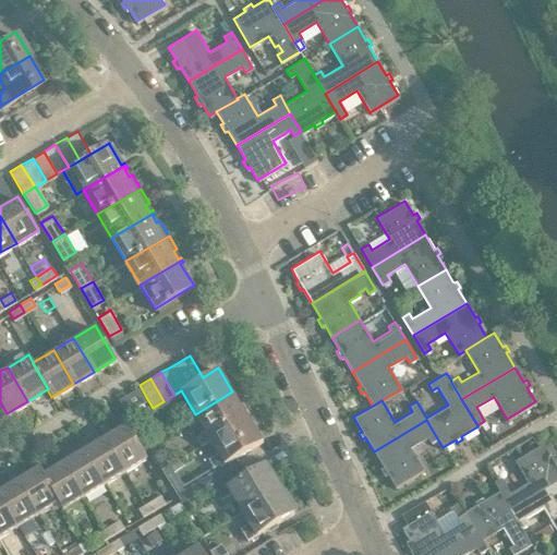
[(118,398),(125,410),(146,397),(140,385),(118,398)]
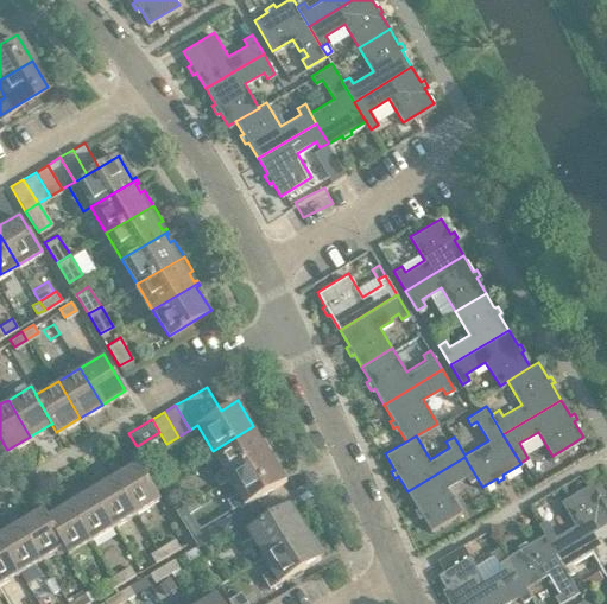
[(269,452),(253,426),(213,451),(221,465),(213,475),(217,483),(228,477),(269,452)]
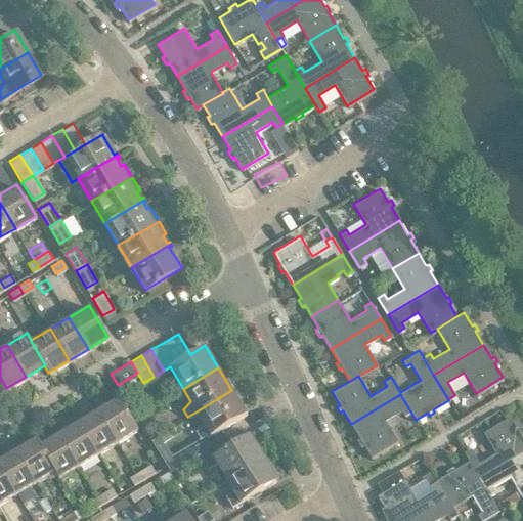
[(246,413),(231,390),(197,411),(204,424),(194,430),(200,437),(170,454),(177,466),(200,452),(215,442),(210,433),(246,413)]
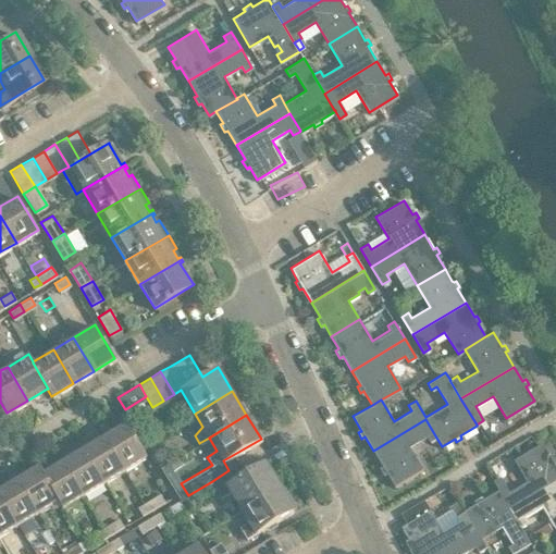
[(430,441),(436,438),(425,419),(373,451),(382,465),(379,467),(382,472),(385,471),(394,485),(422,468),(409,446),(427,435),(430,441)]
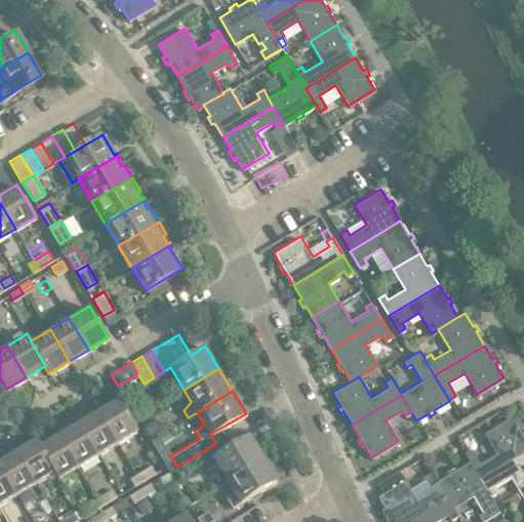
[(97,410),(117,442),(137,430),(118,398),(97,410)]
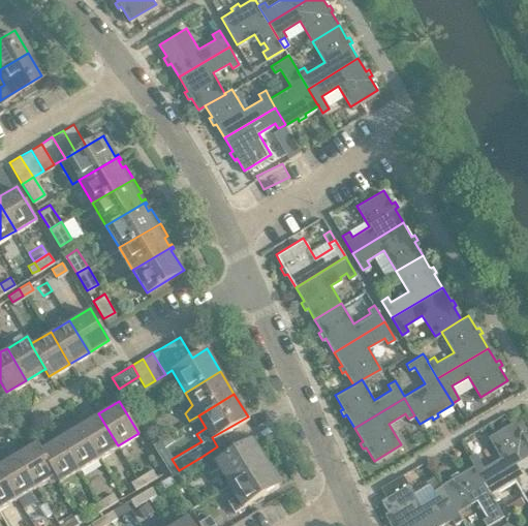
[(118,445),(98,413),(80,426),(98,457),(118,445)]
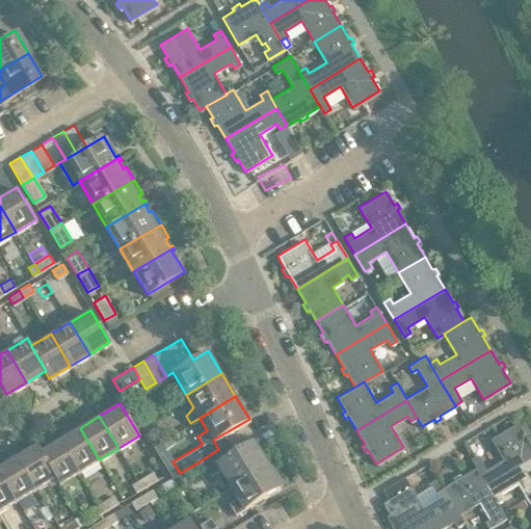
[(502,459),(485,469),(482,464),(476,468),(475,468),(485,485),(530,457),(530,445),(527,440),(530,438),(527,432),(524,433),(516,422),(489,439),(502,459)]
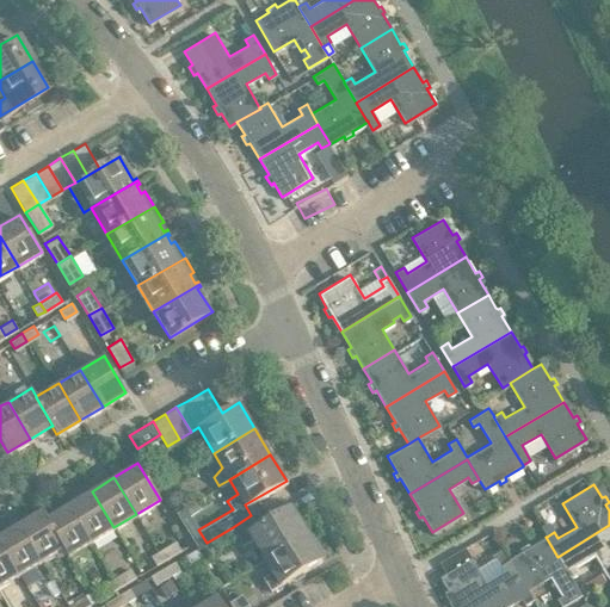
[(69,505),(91,542),(114,527),(92,491),(69,505)]
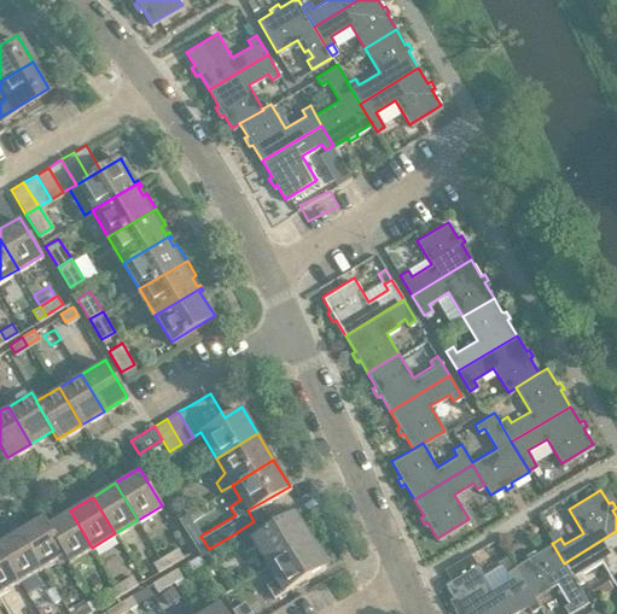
[(63,554),(69,562),(92,548),(70,510),(48,524),(47,524),(64,553),(63,554)]
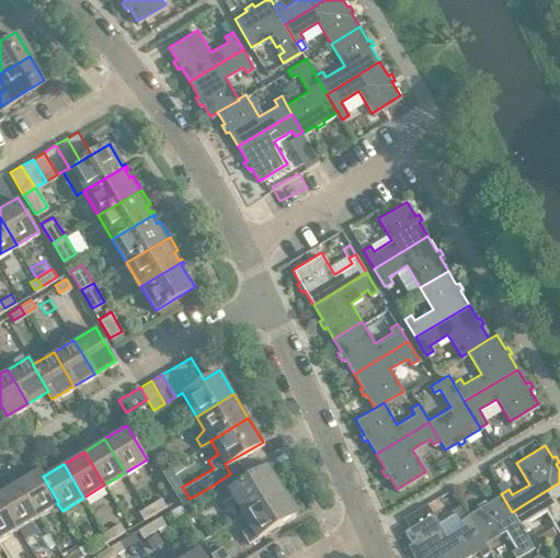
[(281,489),(266,465),(247,476),(241,467),(230,474),(214,485),(223,499),(231,493),(243,512),(281,489)]
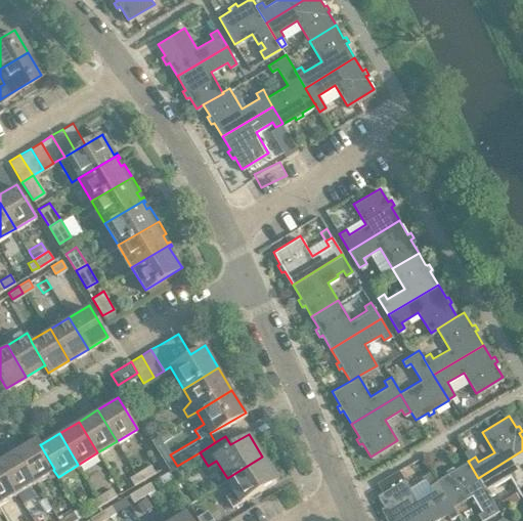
[(16,449),(36,481),(53,470),(54,469),(40,444),(41,444),(37,437),(16,449)]
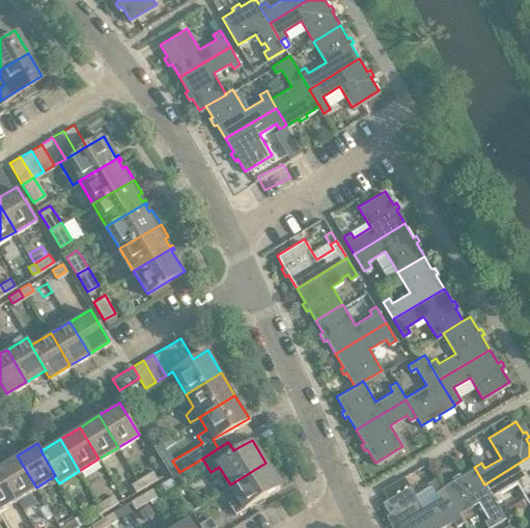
[(0,472),(17,499),(36,488),(17,455),(0,465),(0,472)]
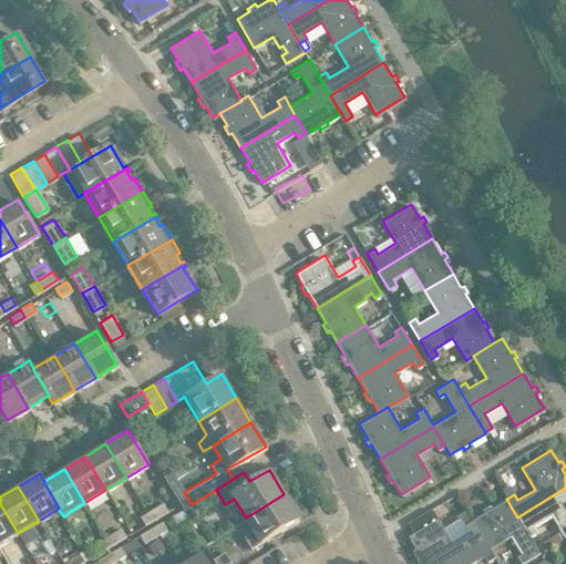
[(533,526),(551,515),(564,537),(565,535),(565,488),(517,518),(528,536),(530,535),(536,532),(533,526)]
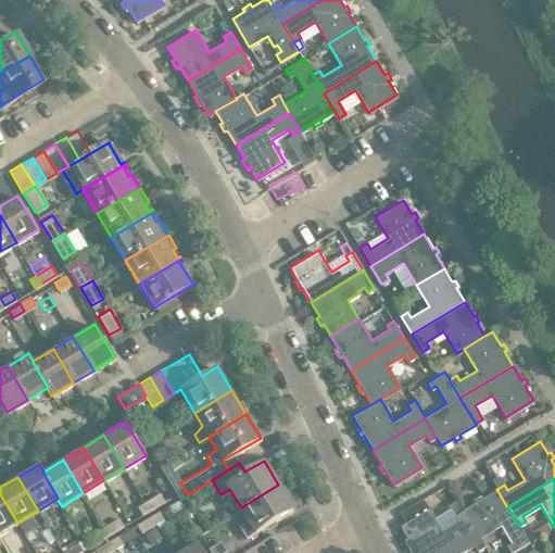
[(292,508),(278,485),(241,507),(249,519),(239,526),(246,537),(255,530),(255,531),(292,508)]
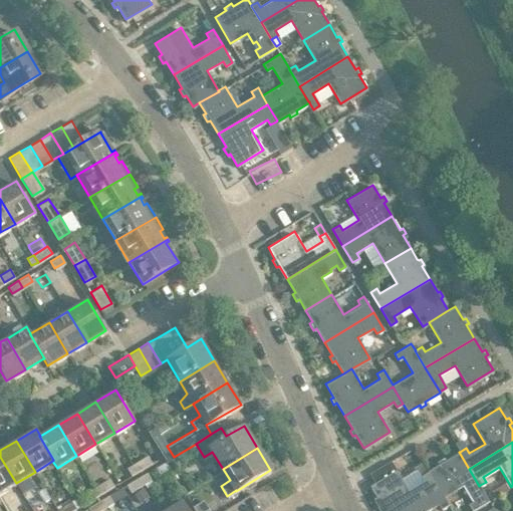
[(440,463),(427,471),(427,472),(428,471),(438,488),(443,496),(444,496),(463,485),(473,501),(468,504),(472,510),(489,500),(480,485),(479,486),(469,469),(459,452),(460,452),(459,451),(446,460),(444,457),(439,460),(440,463)]
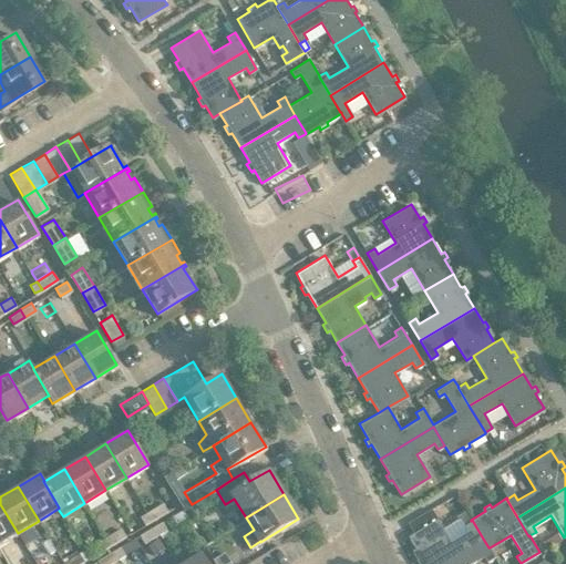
[(155,516),(166,510),(162,502),(151,509),(155,516)]
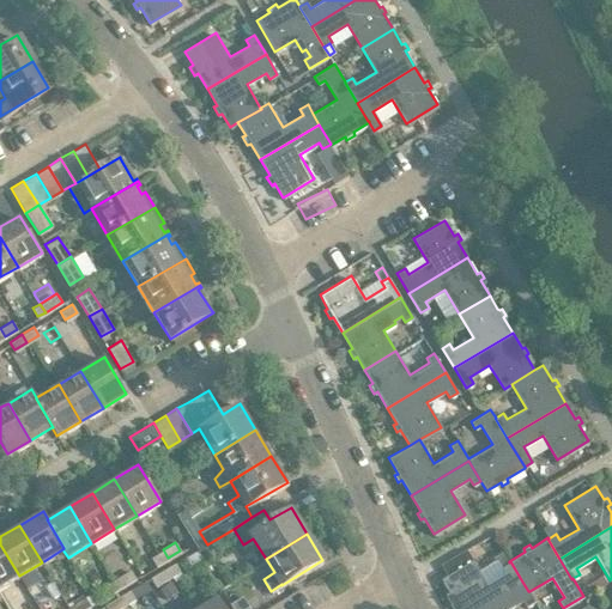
[(0,585),(19,576),(0,544),(0,585)]
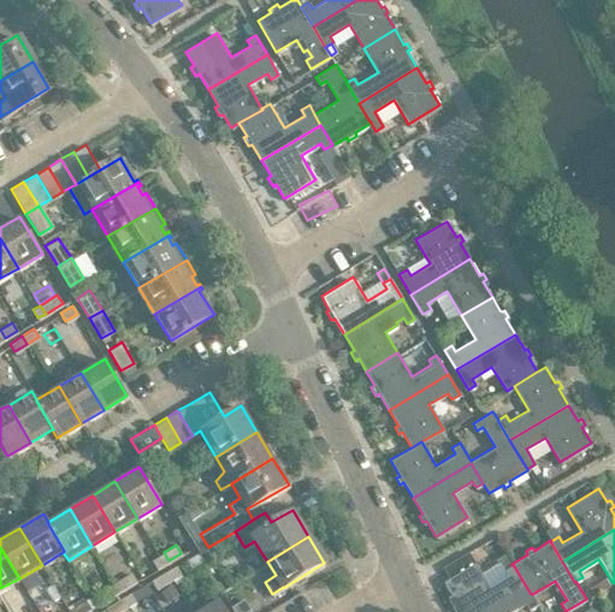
[(157,568),(169,560),(164,552),(152,559),(157,568)]
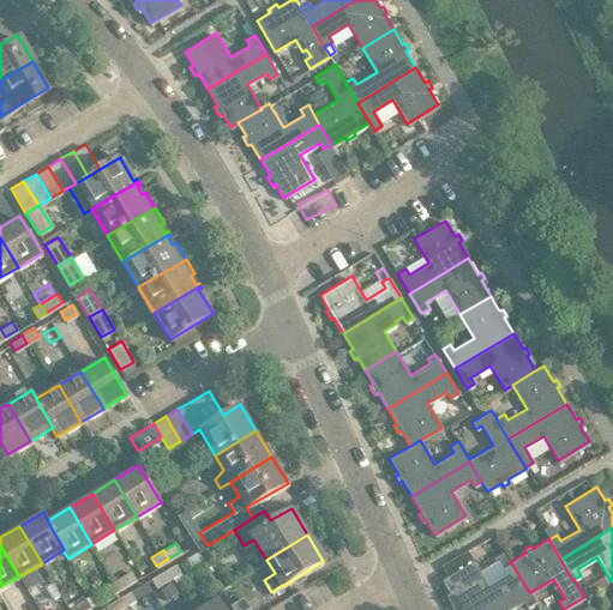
[(487,585),(473,561),(442,579),(451,596),(448,597),(451,604),(455,602),(460,609),(475,609),(523,583),(511,562),(510,563),(503,551),(493,556),(500,569),(503,567),(506,573),(487,585)]
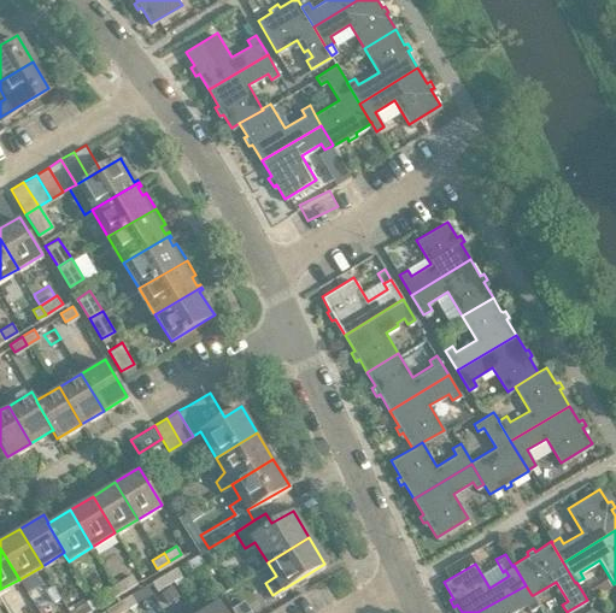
[(168,582),(180,575),(175,566),(163,573),(168,582)]
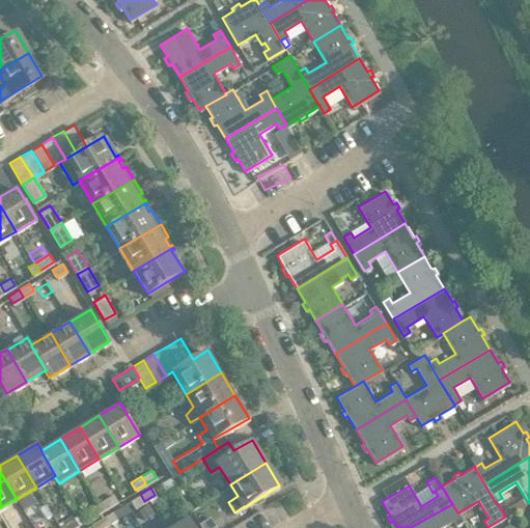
[(106,507),(116,501),(112,494),(102,500),(106,507)]
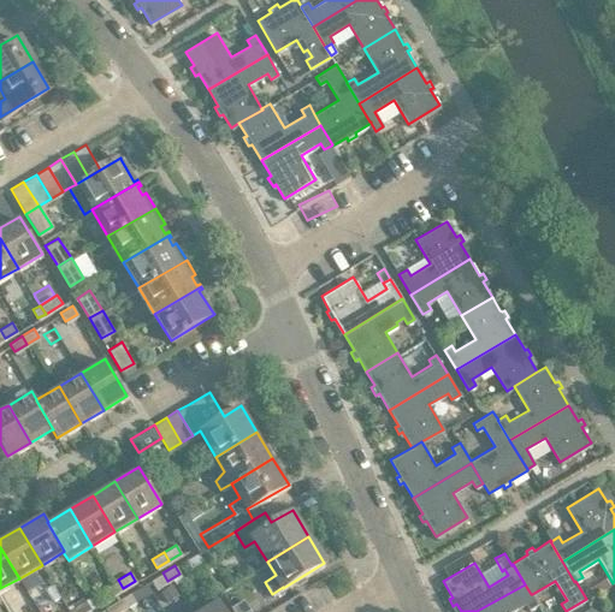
[(155,588),(167,581),(163,572),(151,580),(155,588)]
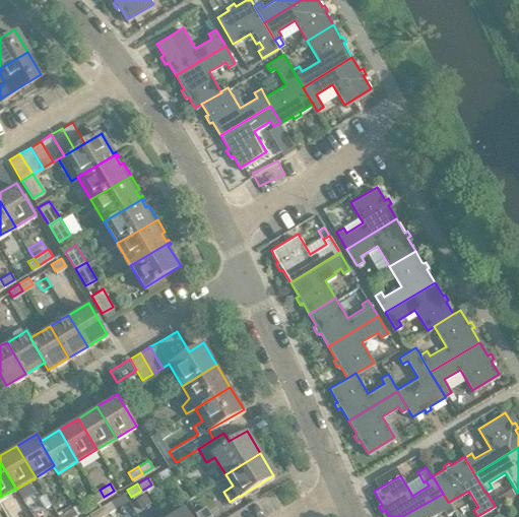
[(93,503),(104,497),(100,490),(89,496),(93,503)]
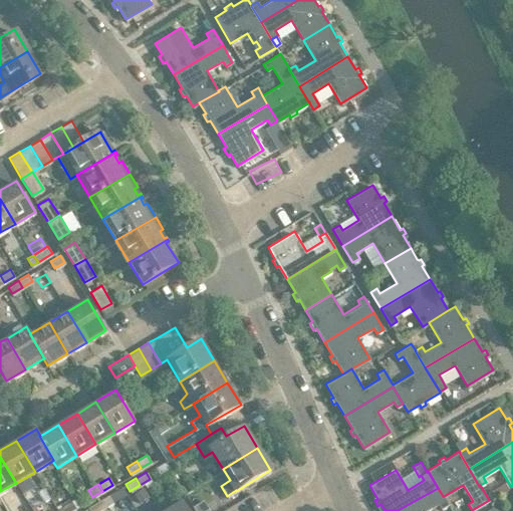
[(142,487),(134,492),(138,499),(147,494),(142,487)]
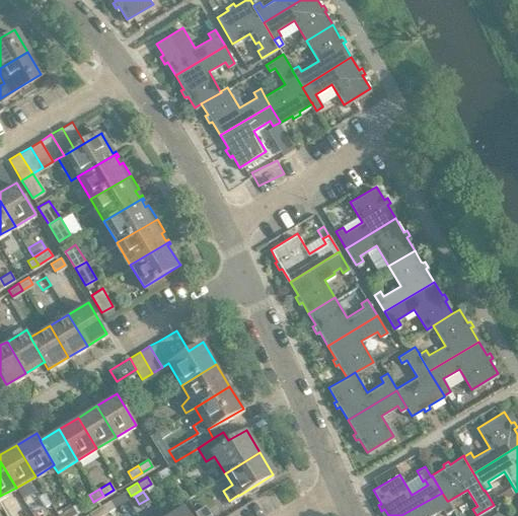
[(445,513),(452,509),(448,501),(447,501),(442,493),(401,515),(429,515),(442,508),(445,513)]
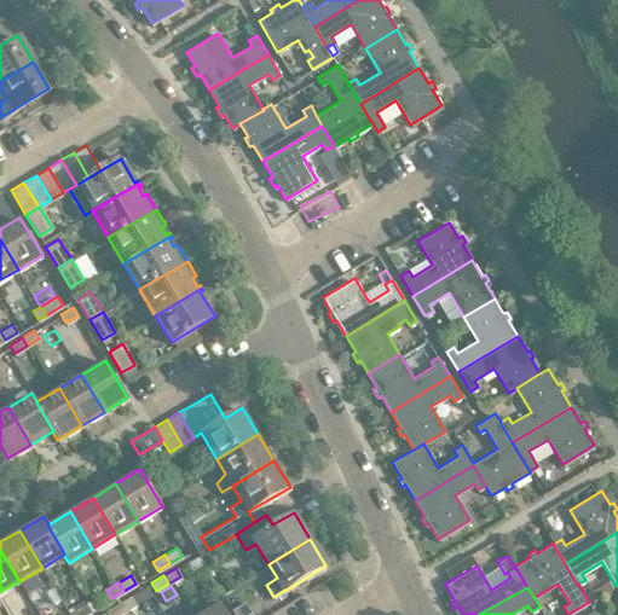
[(122,611),(134,604),(130,596),(117,603),(122,611)]
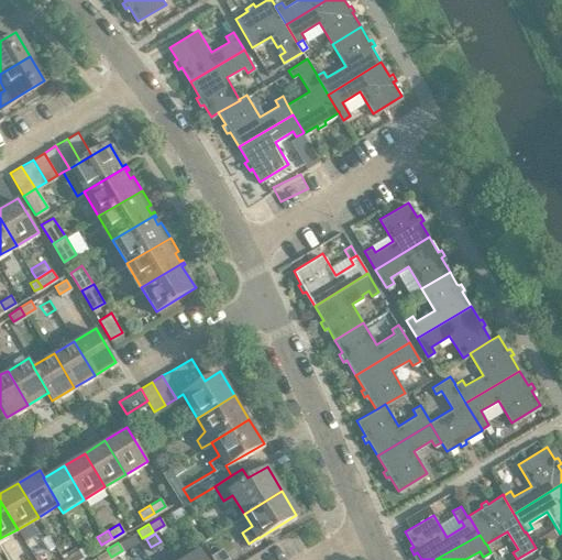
[(59,553),(63,558),(77,549),(74,545),(59,553)]
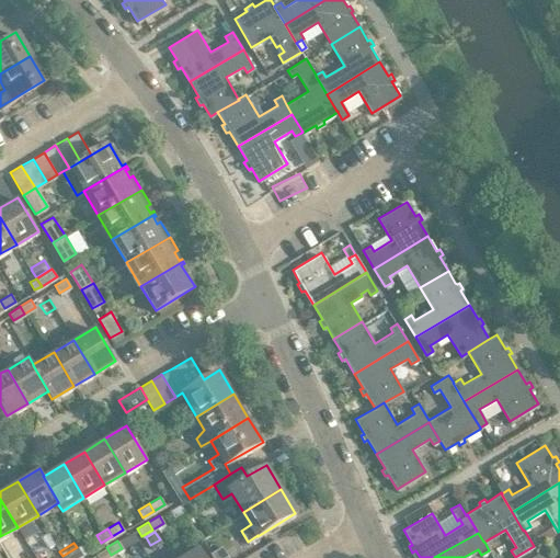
[(213,557),(220,557),(227,555),(221,545),(210,551),(213,557)]
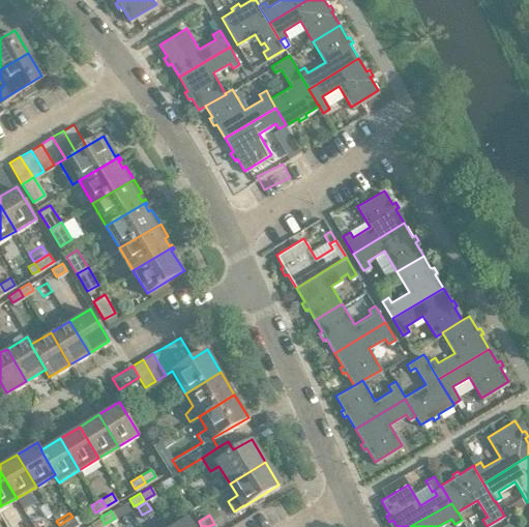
[(64,526),(70,526),(78,523),(72,517),(62,523),(64,526)]
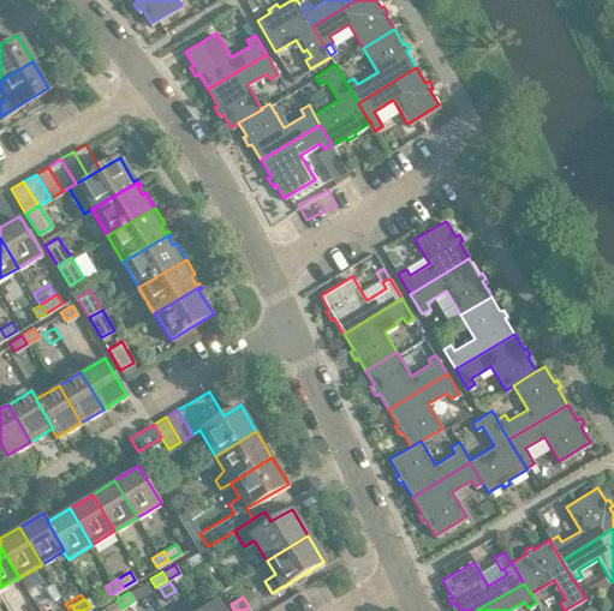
[(107,610),(114,610),(121,607),(117,599),(105,606),(107,610)]
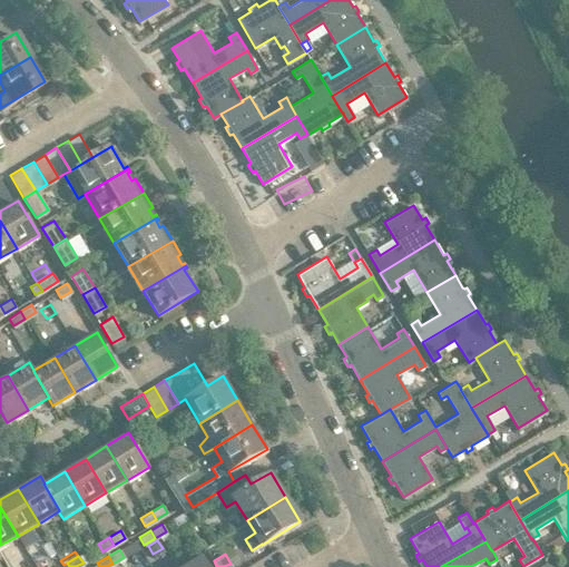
[(208,566),(203,556),(183,566),(208,566)]
